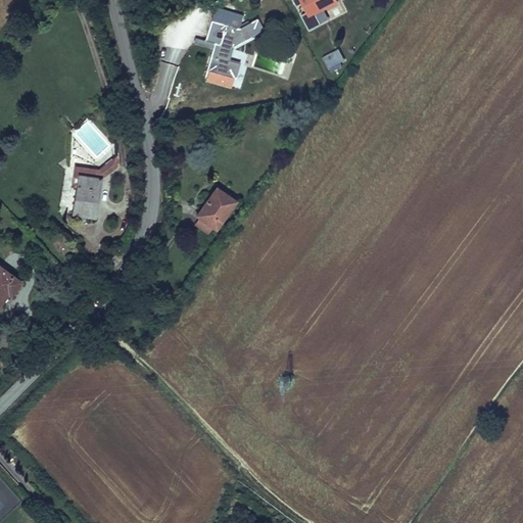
[(336,0),(297,0),(310,28),(328,19),(324,10),(338,4),(336,0)]
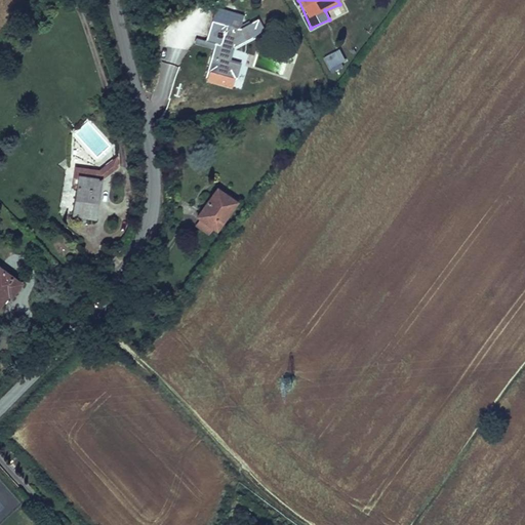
[(231,12),(215,7),(206,40),(215,43),(211,56),(208,70),(211,71),(208,81),(220,84),(224,75),(234,78),(238,64),(229,61),(232,49),(266,31),(258,18),(240,29),(240,28),(228,25),(231,12)]
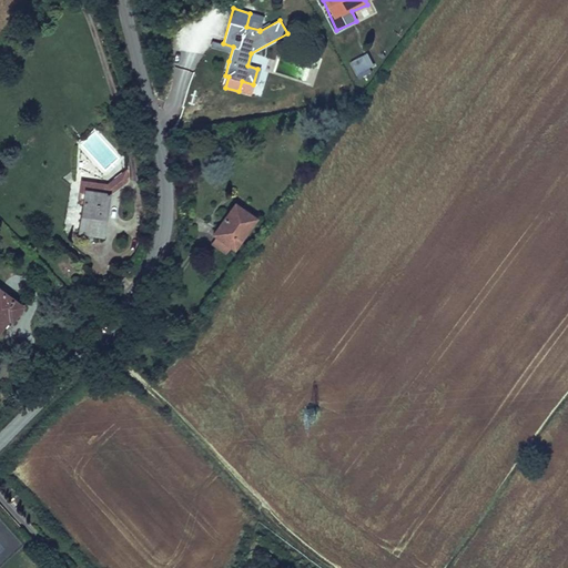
[(264,17),(250,13),(246,27),(260,30),(264,17)]
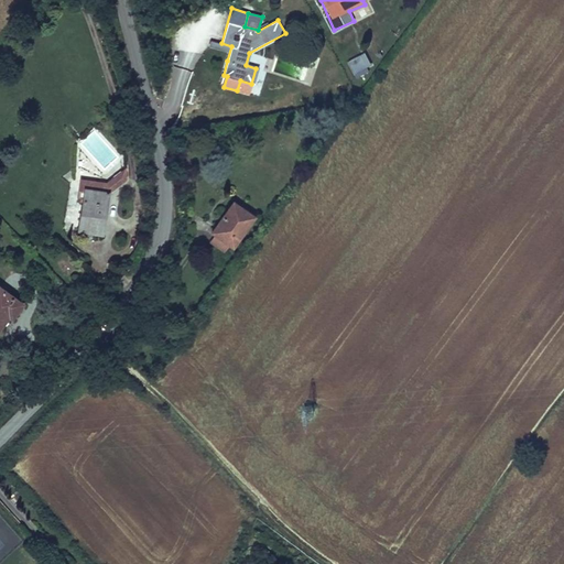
[(355,74),(371,65),(365,52),(348,61),(355,74)]
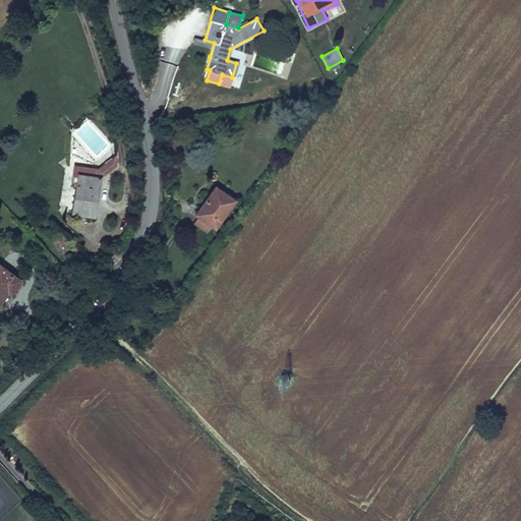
[(232,77),(222,74),(219,83),(230,88),(232,77)]
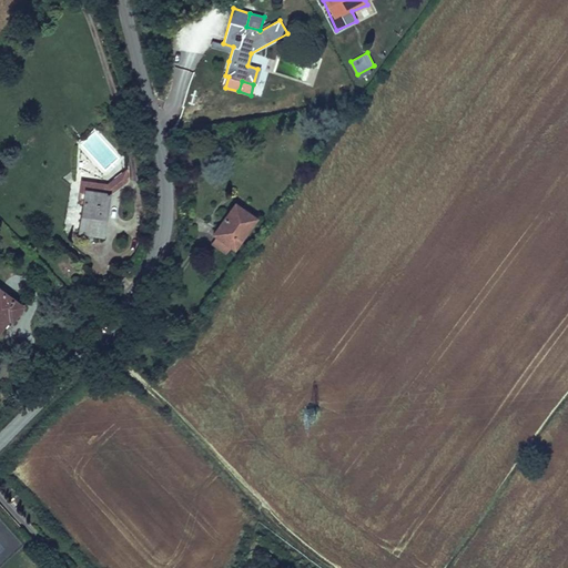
[(127,180),(125,169),(107,183),(80,180),(77,202),(81,203),(78,233),(103,236),(108,194),(127,180)]
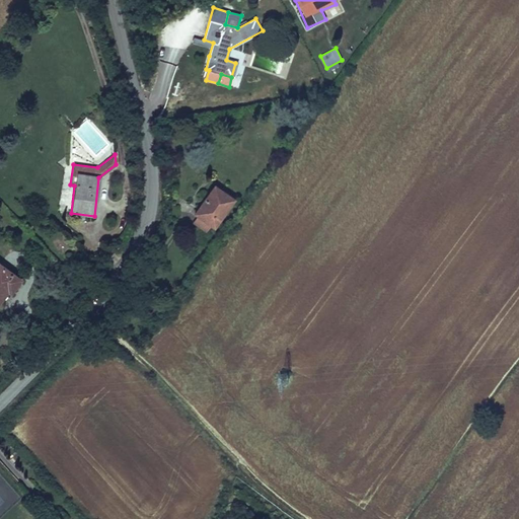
[(234,200),(225,193),(222,198),(212,191),(203,203),(195,214),(214,228),(234,200)]
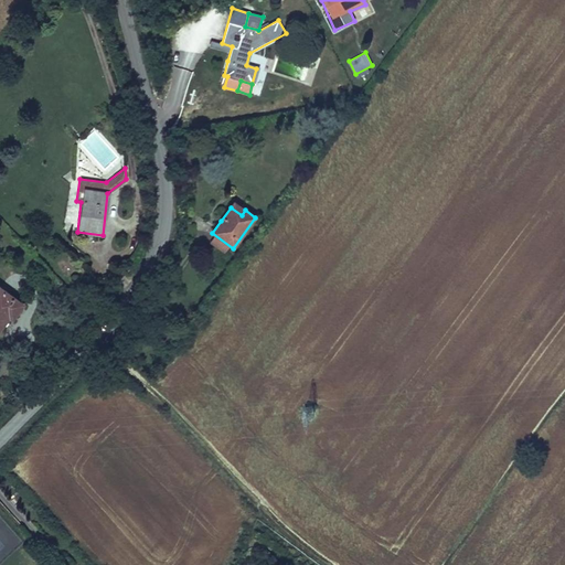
[(97,279),(91,273),(77,286),(84,292),(97,279)]
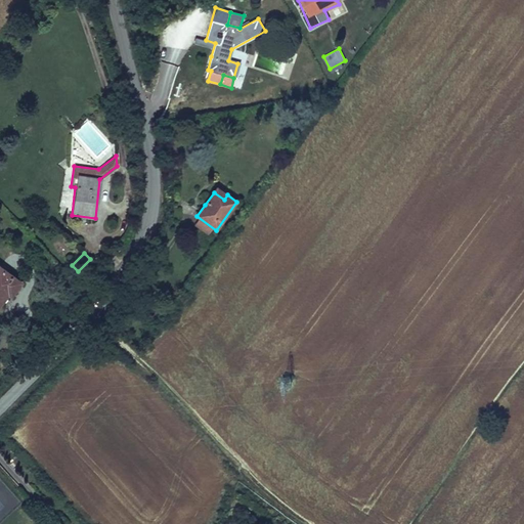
[(19,284),(0,268),(0,303),(8,293),(10,295),(19,284)]
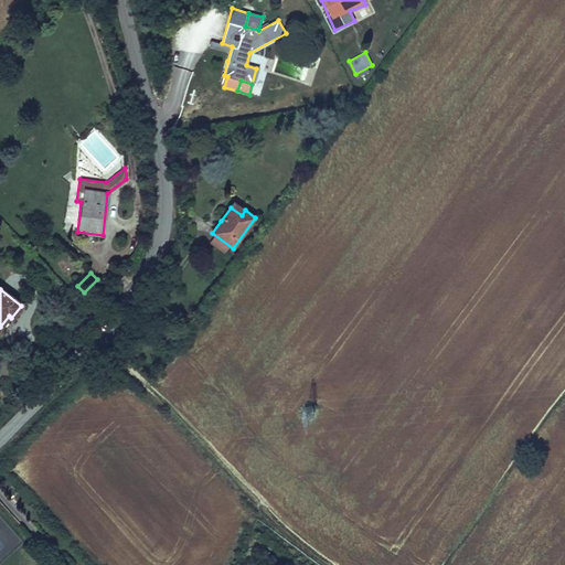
All buildings are outlined.
